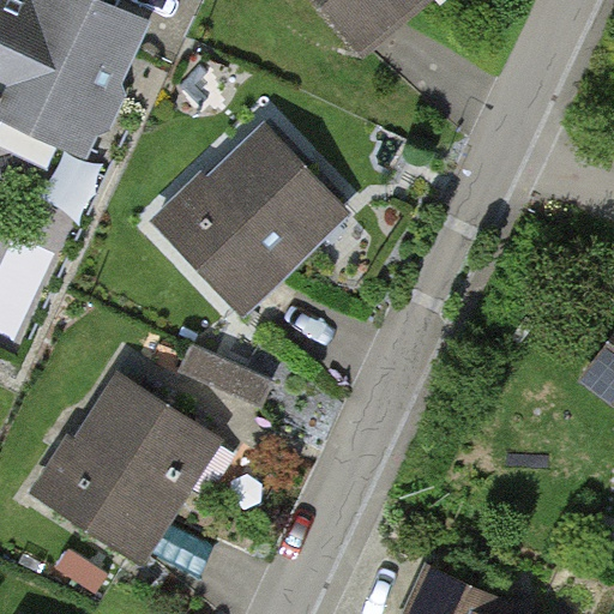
[(143,36),(62,0),(0,0),(0,124),(86,162),(143,36)]
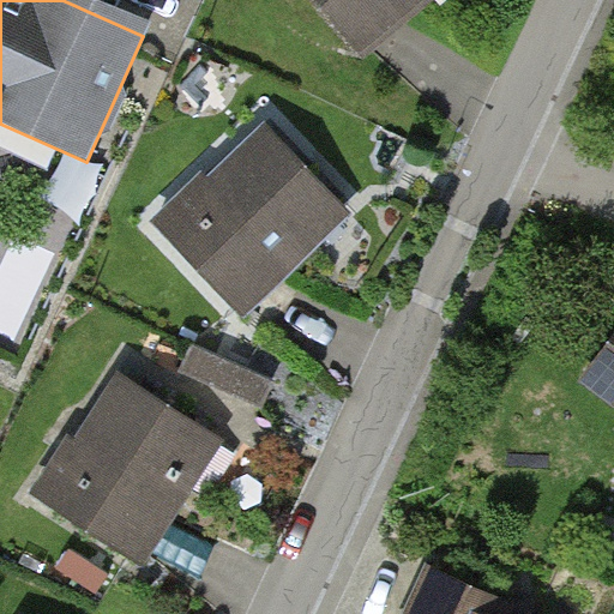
[(313,0),(357,61),(441,0),(313,0)]
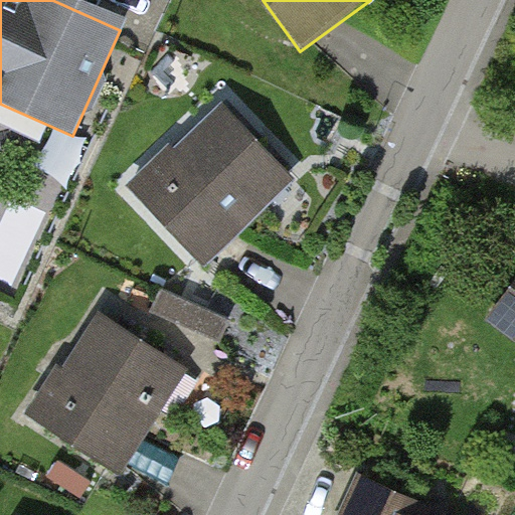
[(225,99),(125,187),(198,269),(298,181),(225,99)]
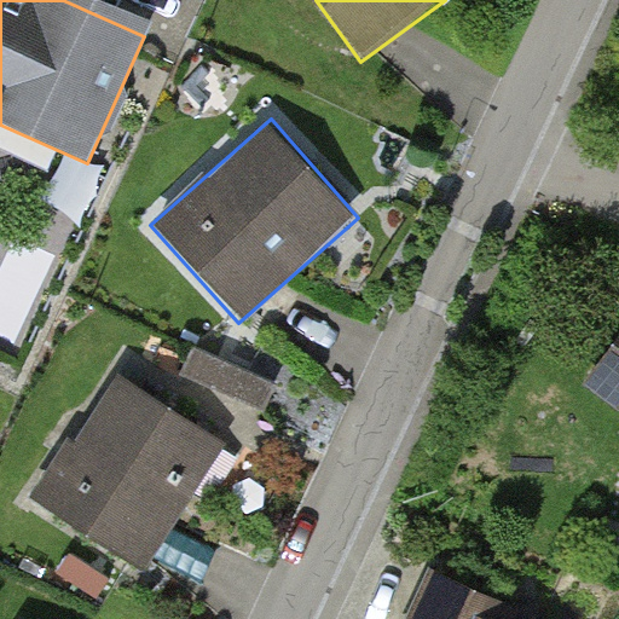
[(271,408),(287,376),(208,340),(194,371),(271,408)]
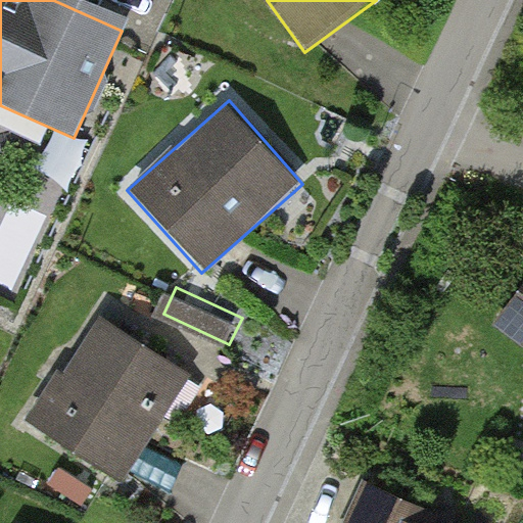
[(522,292),(504,319),(522,332),(522,292)]
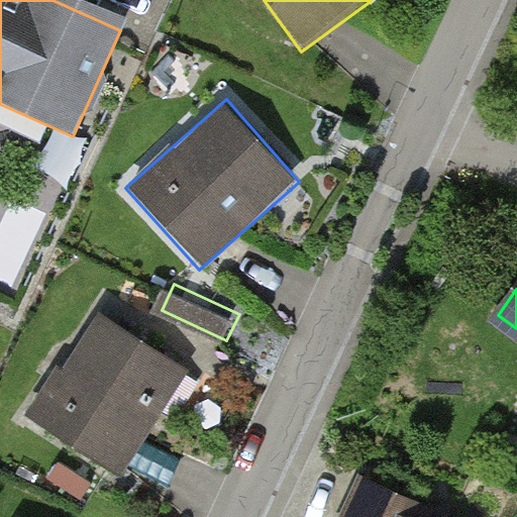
[(98,313),(29,417),(118,477),(188,372),(98,313)]
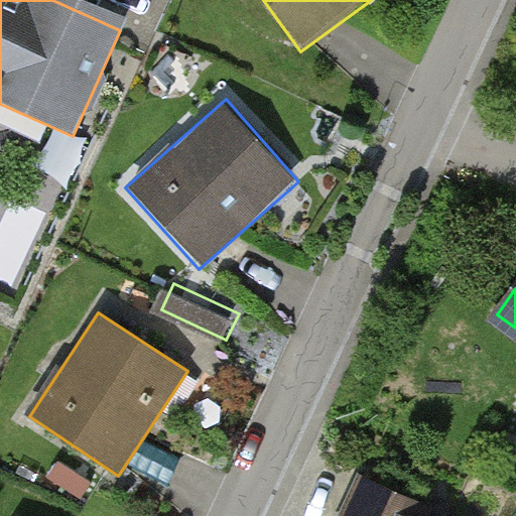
[(420,515),(424,507),(367,480),(350,515),(420,515)]
